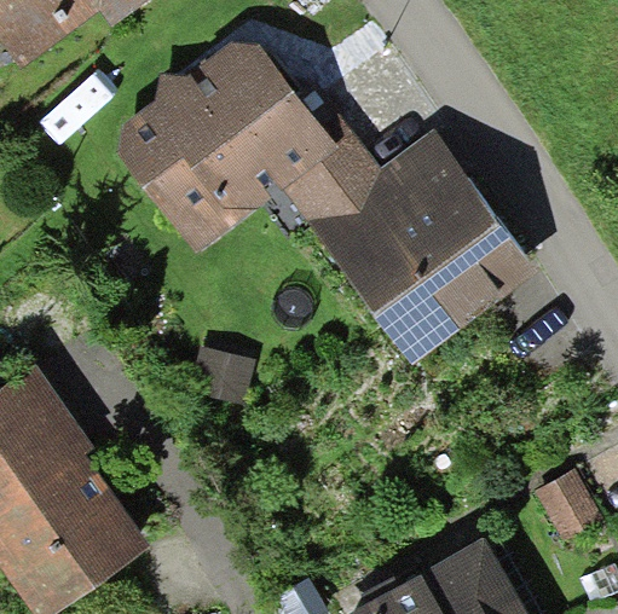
[(0,36),(21,65),(100,7),(114,24),(146,0),(0,0),(0,36)]
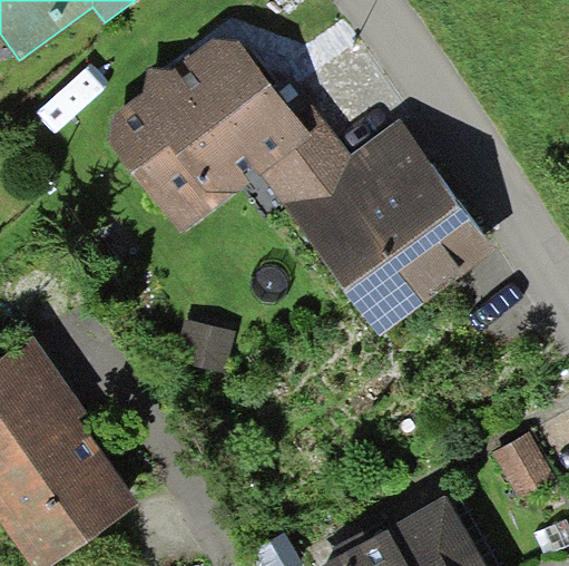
[(261,172),(311,134),(307,129),(239,41),(215,39),(175,70),(147,68),(146,91),(113,118),(109,142),(180,233),(261,172)]
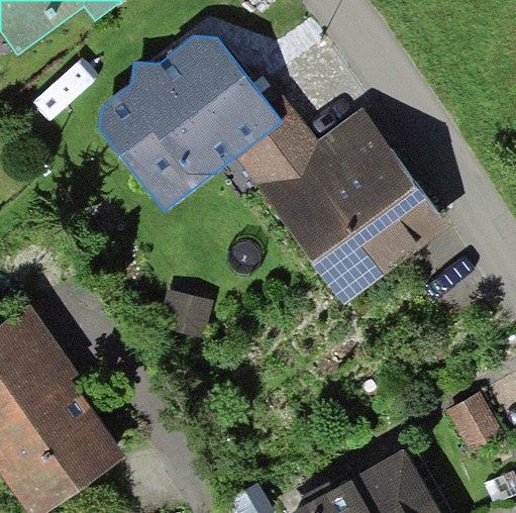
[(292,107),(279,117),(282,121),(236,156),(344,307),(447,227),(362,107),(317,139),(292,107)]
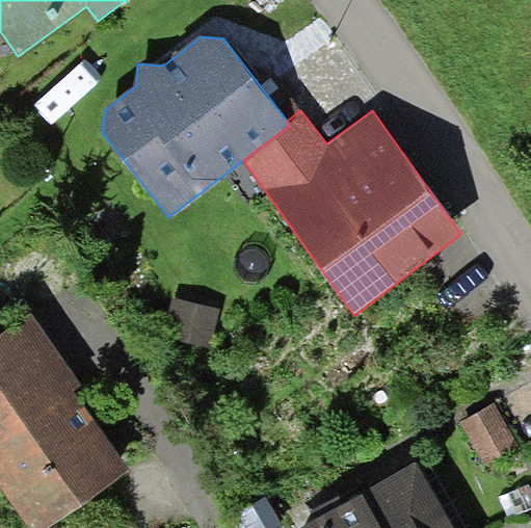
[(78,380),(32,314),(0,335),(0,487),(27,527),(49,527),(130,473),(74,392),(82,386),(78,380)]
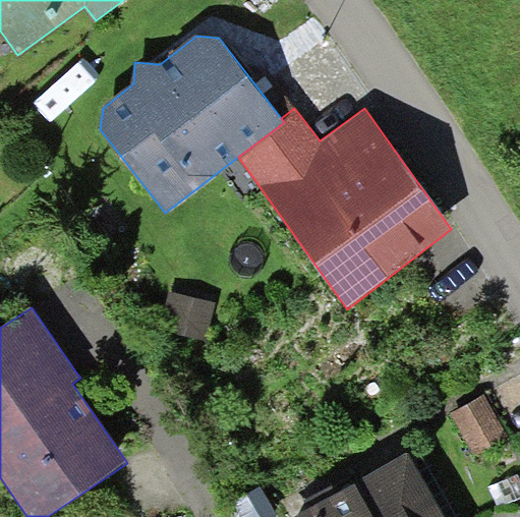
[(483,393),(453,410),(475,452),(507,435),(483,393)]
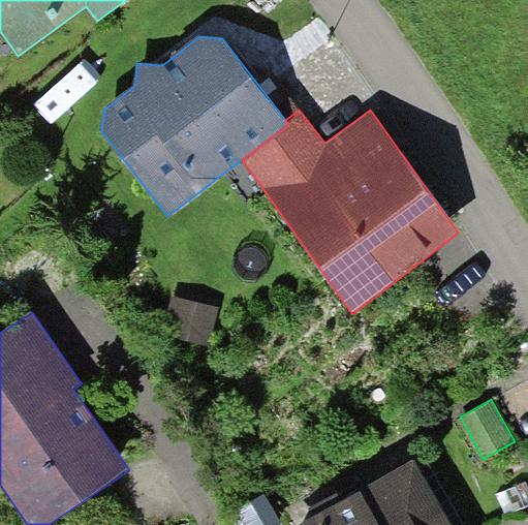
[(449,524),(413,461),(302,524),(449,524)]
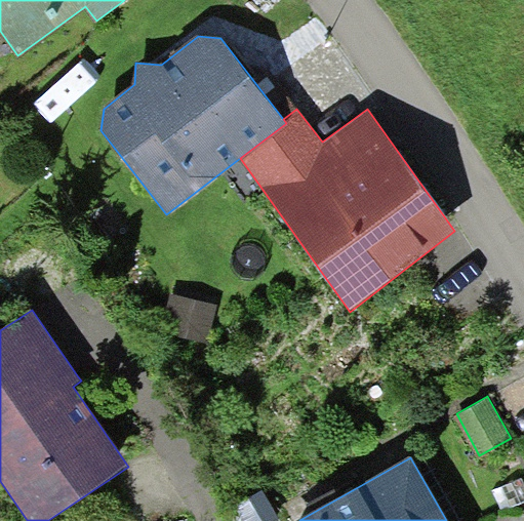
All buildings are outlined.
